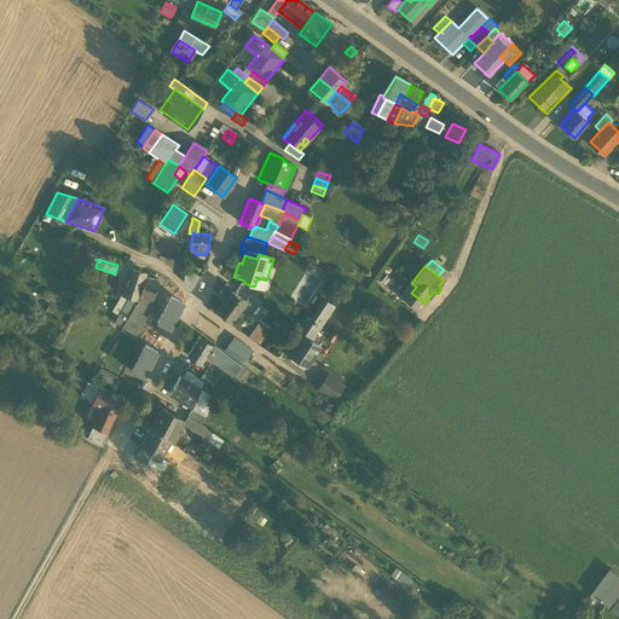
[(121,295),(129,298),(138,300),(139,298),(145,277),(146,275),(131,270),(121,295)]
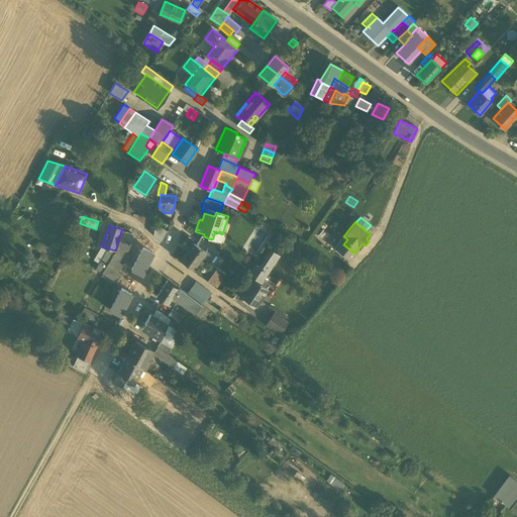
[(153,236),(162,242),(167,231),(154,225),(153,235),(153,236)]
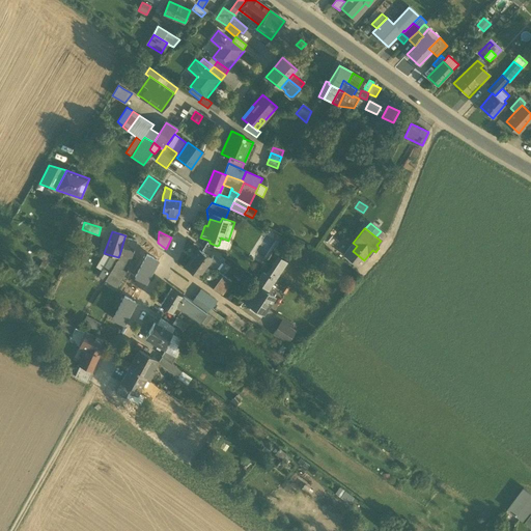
[(340,243),(332,235),(327,242),(335,248),(340,243)]
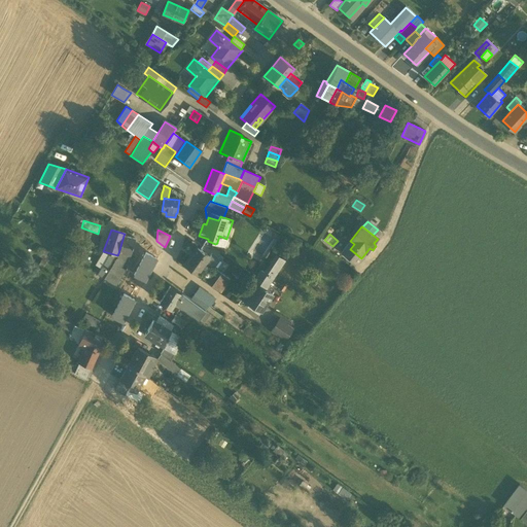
[(135,239),(124,236),(118,253),(128,255),(130,256),(135,239)]
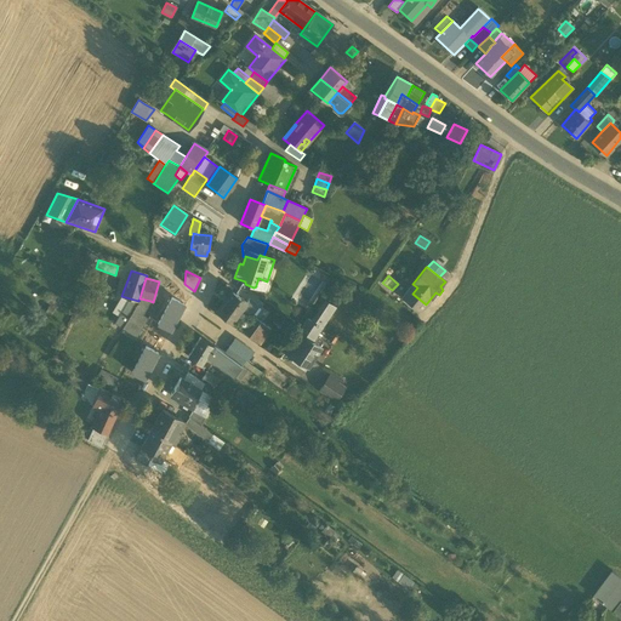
[(265,289),(267,281),(258,278),(256,285),(265,289)]
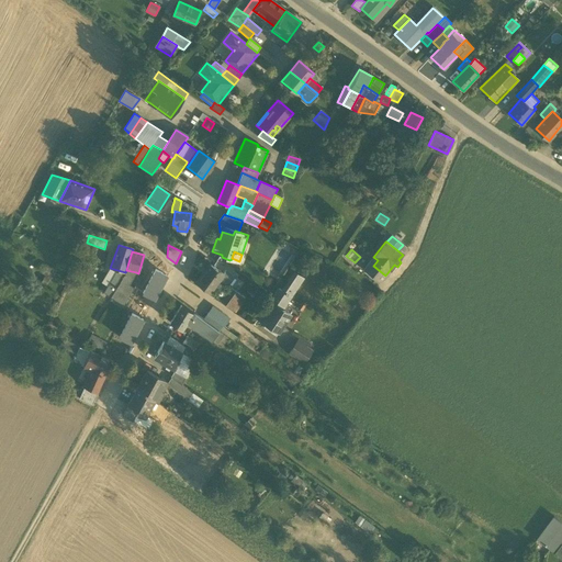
[(159,269),(164,265),(154,256),(149,260),(159,269)]
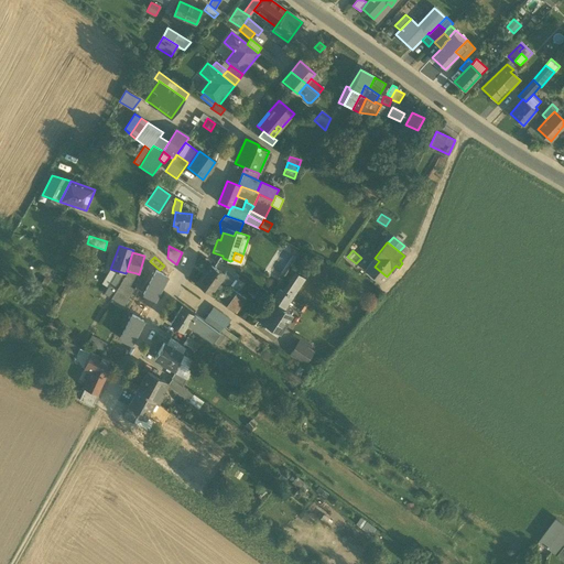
[(366,270),(370,273),(375,267),(379,261),(375,258),(366,270)]
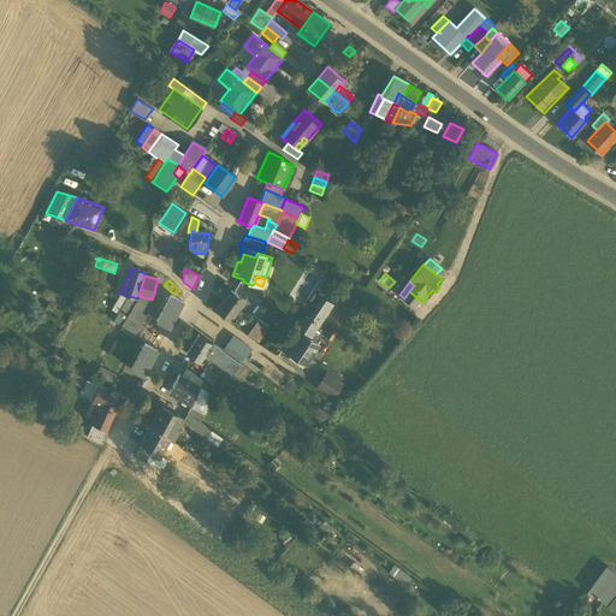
[(61,296),(49,290),(45,298),(57,306),(61,296)]
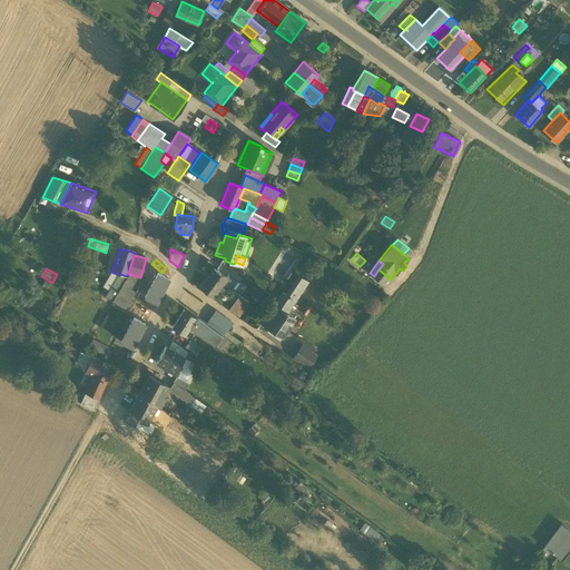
[(218,291),(223,285),(227,278),(226,278),(223,275),(223,274),(222,273),(220,274),(213,268),(199,288),(213,298),(215,295),(216,296),(219,292),(218,291)]
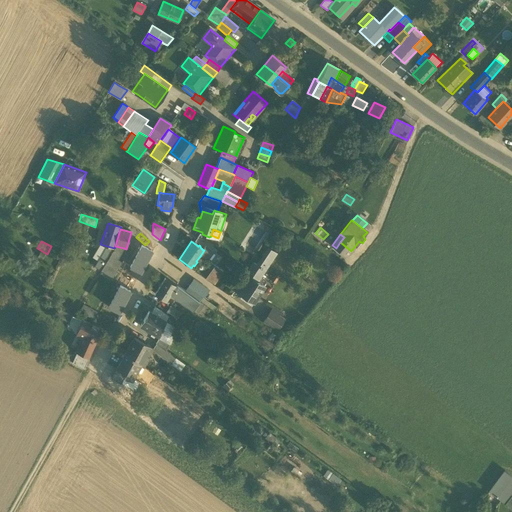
[(336,248),(347,257),(351,251),(340,242),(336,248)]
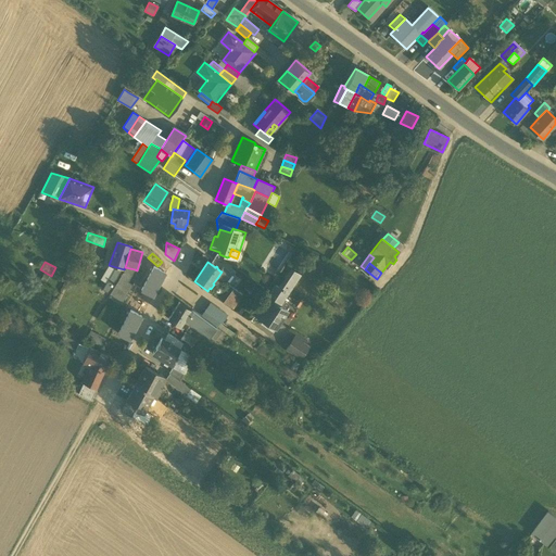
[(100,279),(106,283),(112,276),(116,267),(109,265),(100,279)]
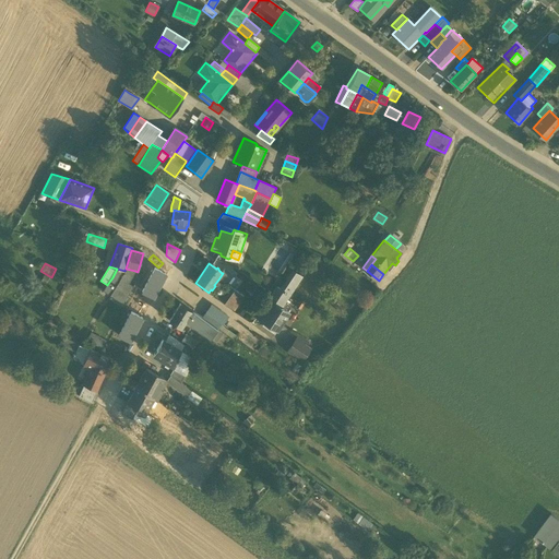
[(119,282),(125,271),(117,269),(113,277),(119,282)]
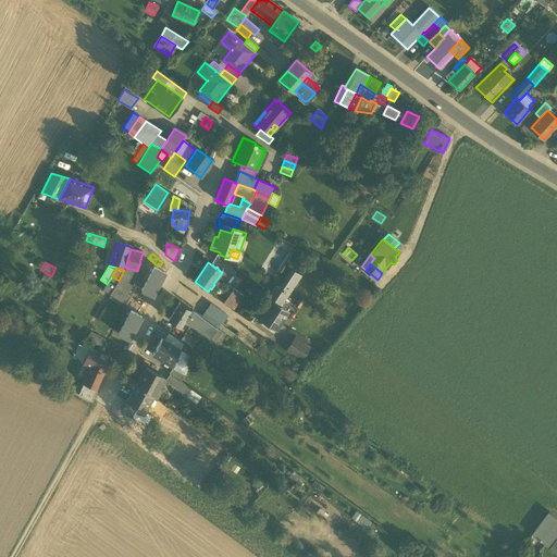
[(124,270),(119,281),(132,284),(135,270),(125,268),(124,270)]
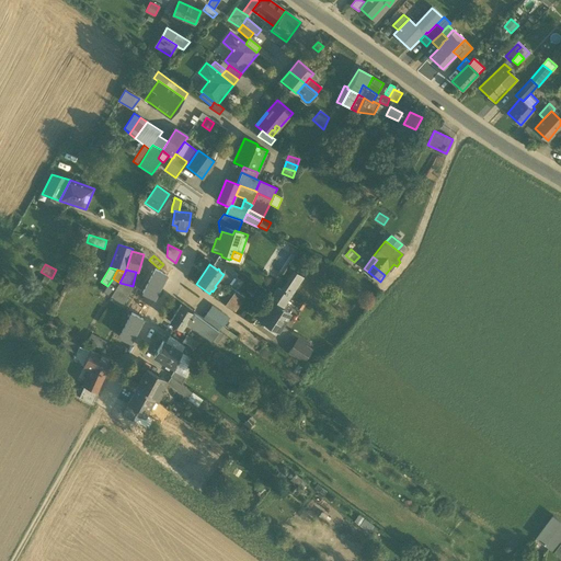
[(156,270),(142,293),(153,299),(167,275),(156,270)]
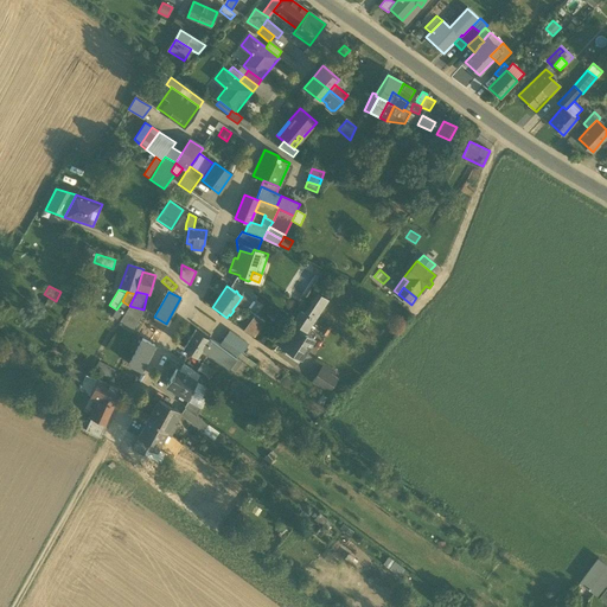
[(243,293),(241,296),(242,296),(237,304),(247,310),(254,299),(243,293)]
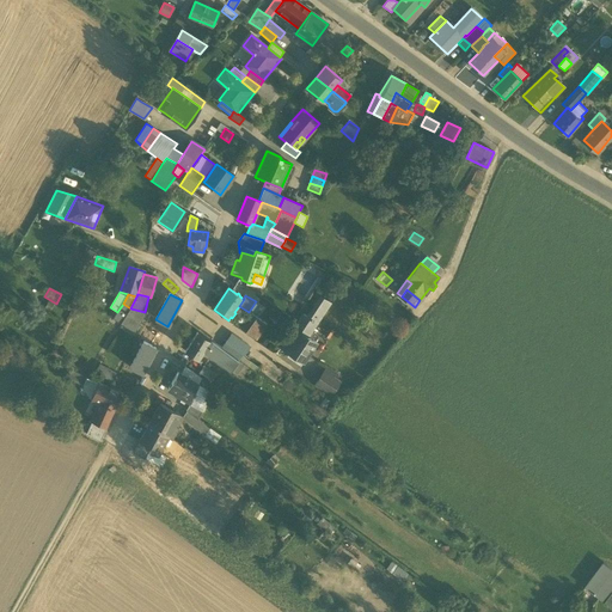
[(289,354),(304,363),(317,343),(307,337),(330,304),(320,298),(307,317),(303,314),(281,348),(289,354)]
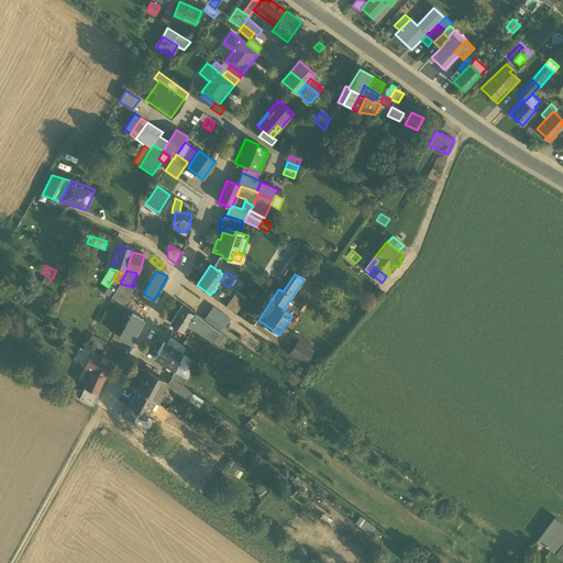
[(111,298),(120,284),(113,279),(108,287),(105,294),(111,298)]
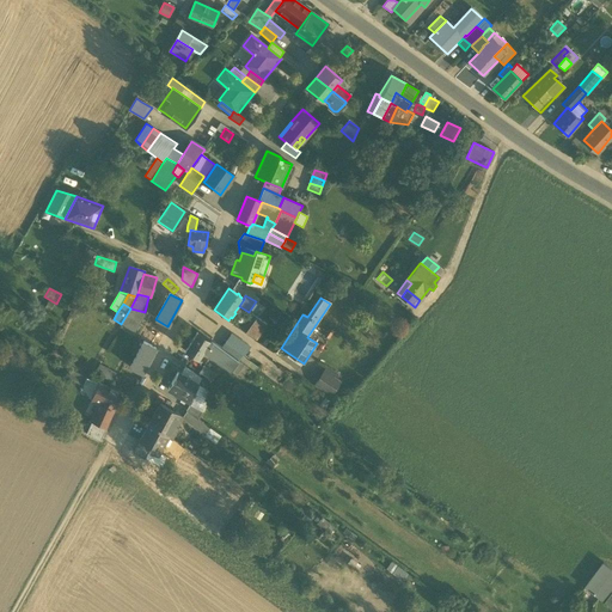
[(145,312),(130,308),(121,324),(132,331),(145,312)]
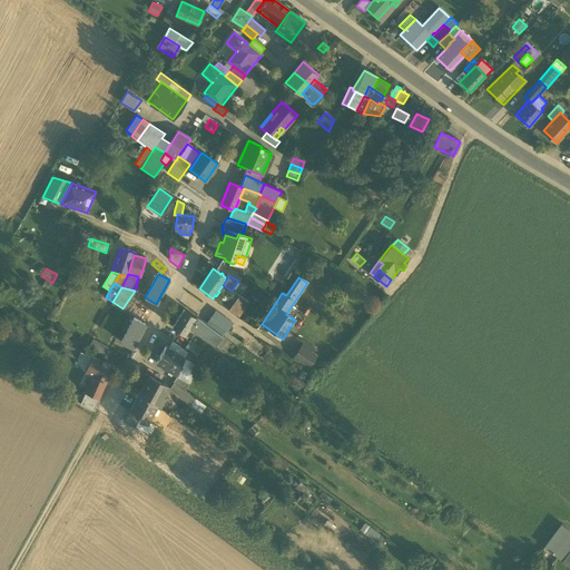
[(225,306),(238,316),(248,303),(235,293),(225,306)]
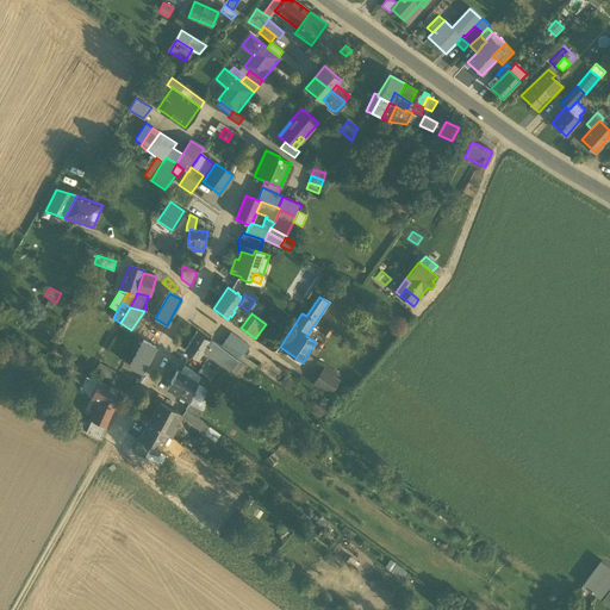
[(137,337),(143,341),(149,344),(153,337),(141,331),(137,337)]
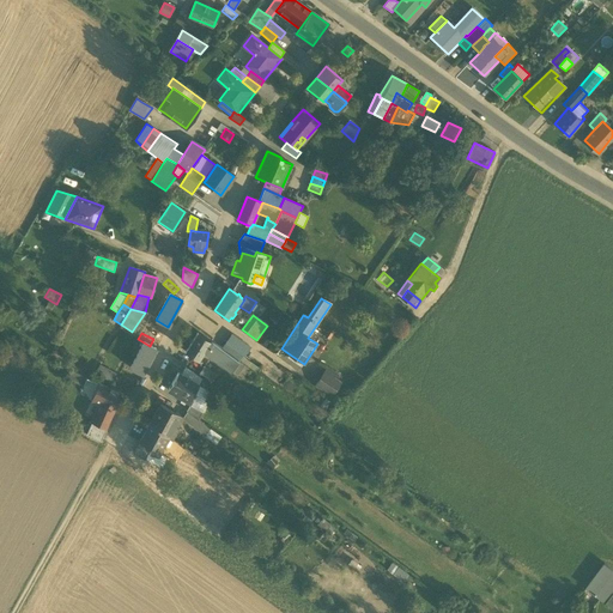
[(204,352),(206,353),(212,344),(198,333),(186,352),(199,360),(204,352)]
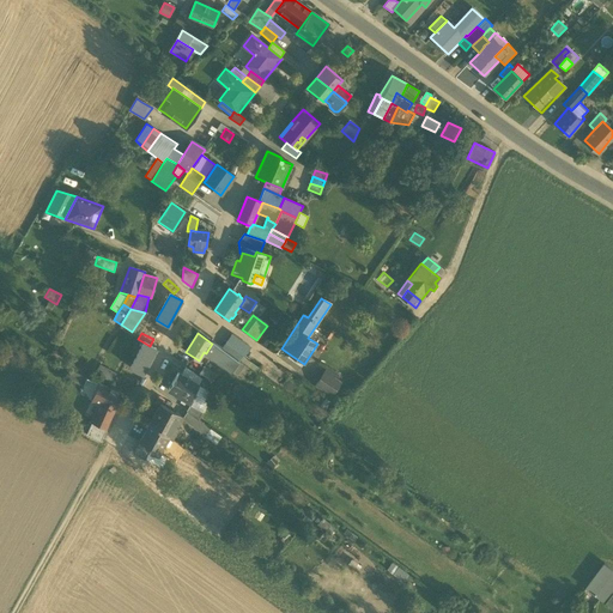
[(232,334),(225,343),(242,356),(249,346),(232,334)]
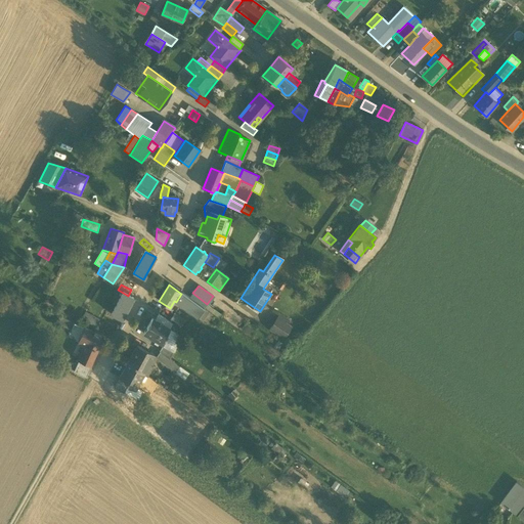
[(128,296),(123,293),(111,314),(122,320),(133,298),(128,296)]
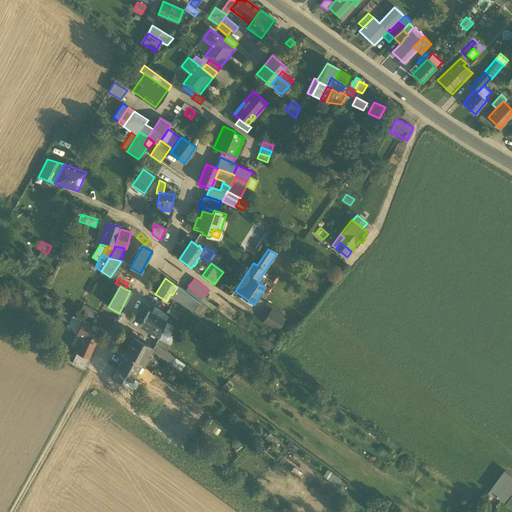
[(199,301),(202,297),(188,286),(185,291),(199,301)]
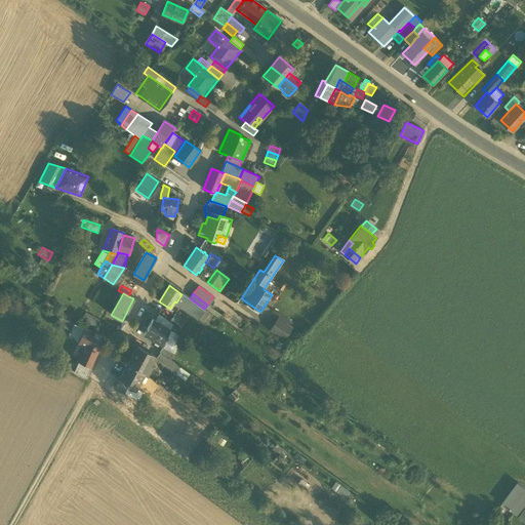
[(176,303),(198,318),(204,311),(182,294),(176,303)]
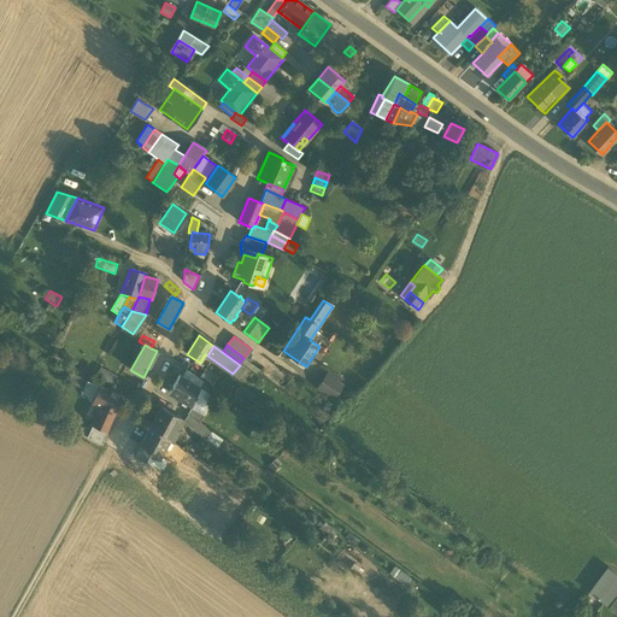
[(304,370),(306,366),(292,357),(289,360),(304,370)]
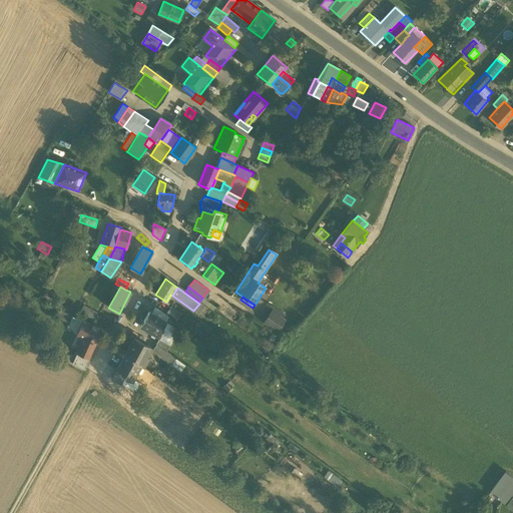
[(199,303),(204,306),(208,309),(213,312),(216,308),(202,298),(199,302),(199,303)]
